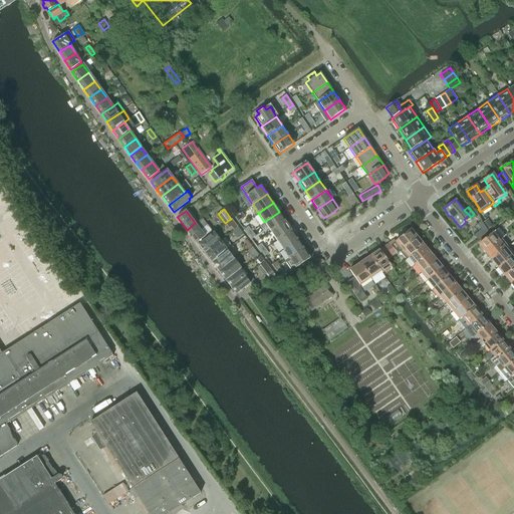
[(285,221),(279,212),(264,222),(270,231),(285,221)]
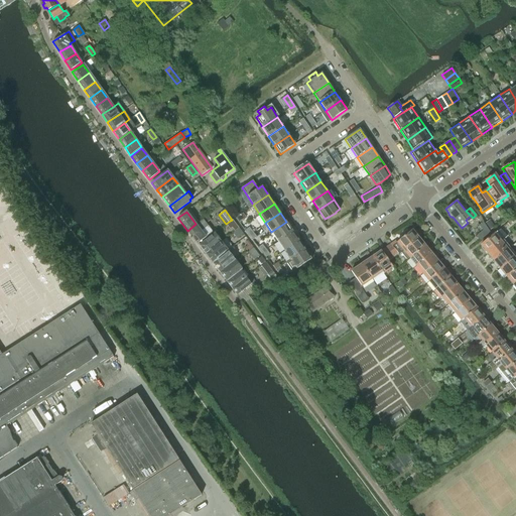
[(209,235),(204,229),(208,226),(203,219),(196,224),(187,231),(198,243),(209,235)]
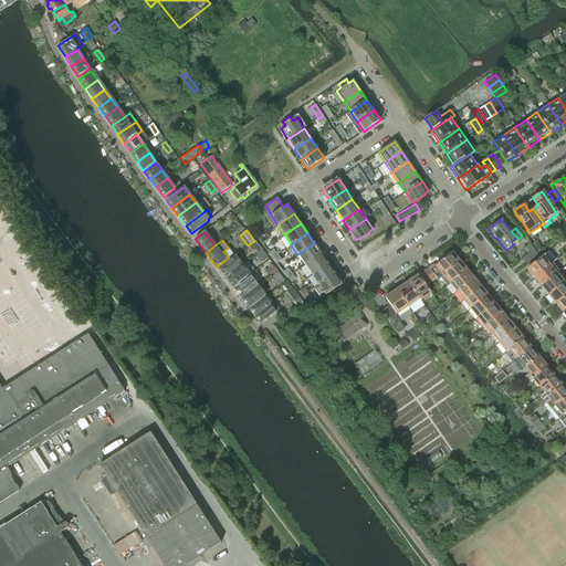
[(533,243),(537,251),(543,248),(537,240),(533,243)]
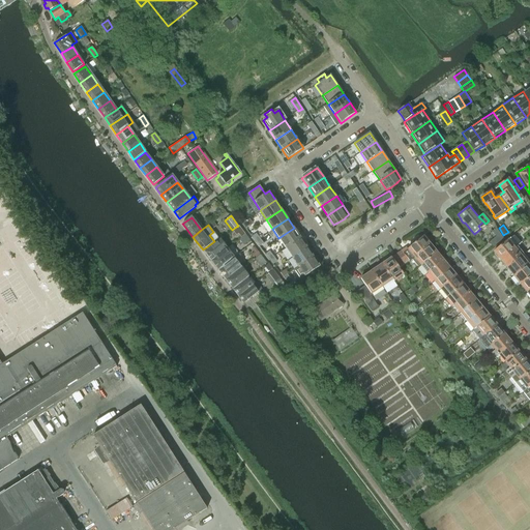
[(236,227),(232,230),(235,235),(237,234),(240,238),(244,234),(238,226),(236,227)]
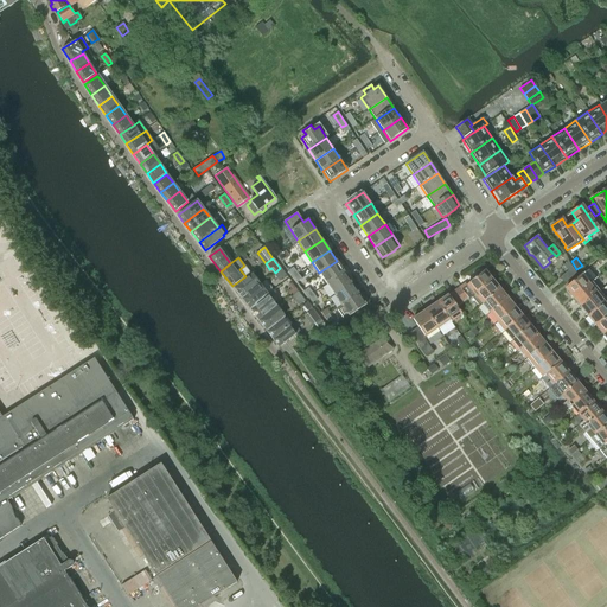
[(345,272),(337,261),(319,273),(327,285),(345,272)]
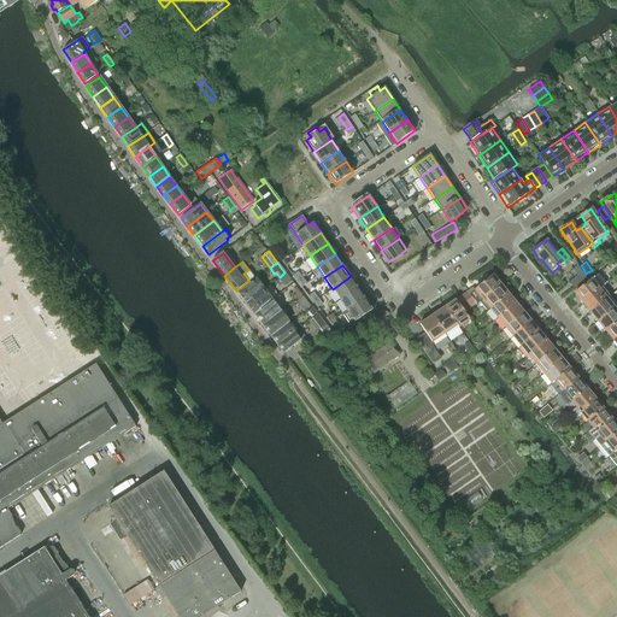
[(586,277),(577,266),(573,270),(577,275),(569,282),(574,288),(586,277)]
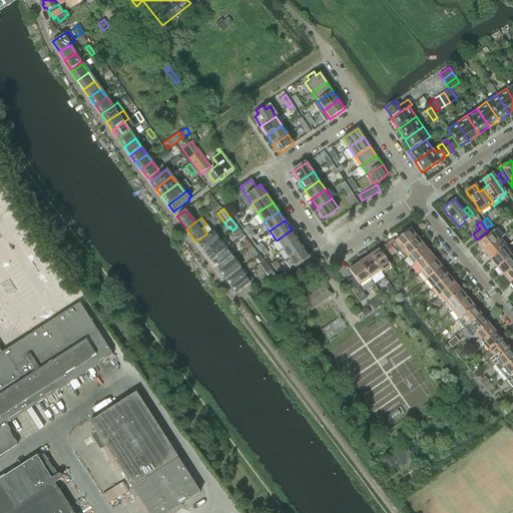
[(204,252),(220,240),(223,237),(217,228),(213,231),(197,243),(204,252)]
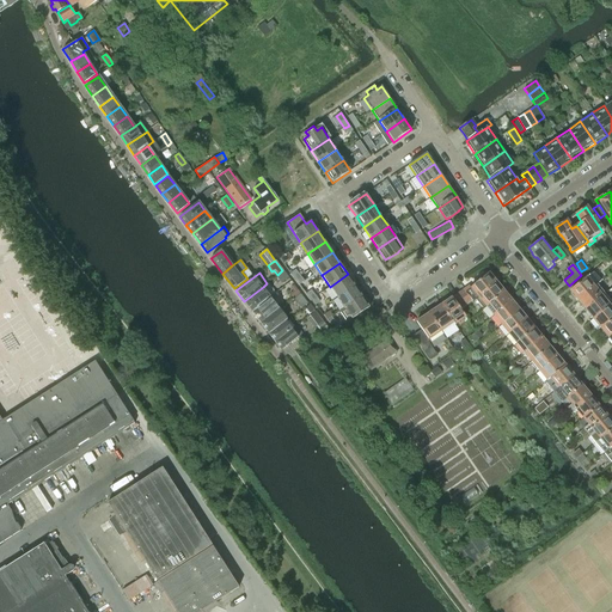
[(489,273),(471,288),(470,288),(475,295),(477,298),(496,282),(489,273)]
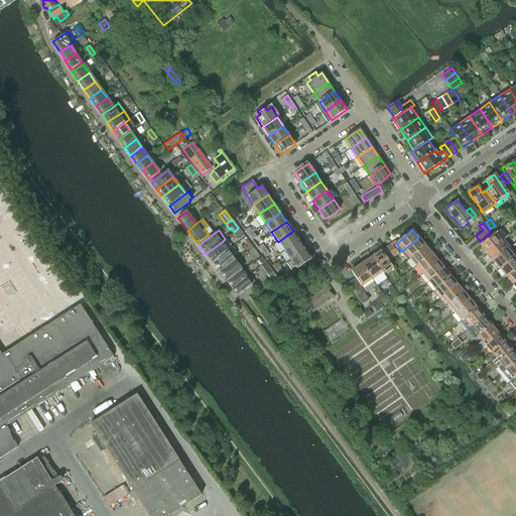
[(299,241),(293,231),(278,242),(284,251),(299,241)]
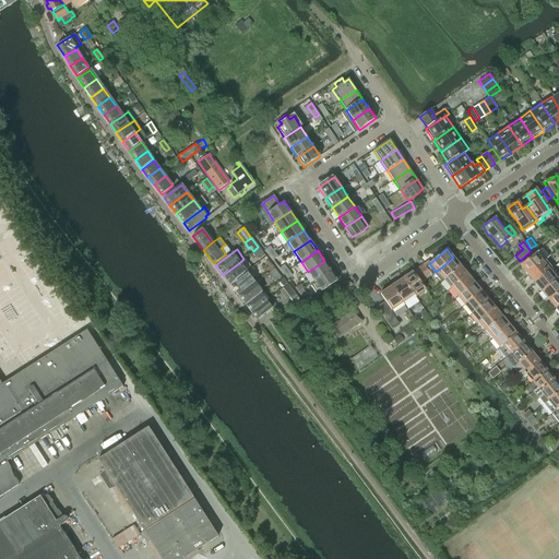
[(521,269),(524,272),(526,271),(528,273),(545,260),(538,251),(521,265),(521,266),(521,269)]
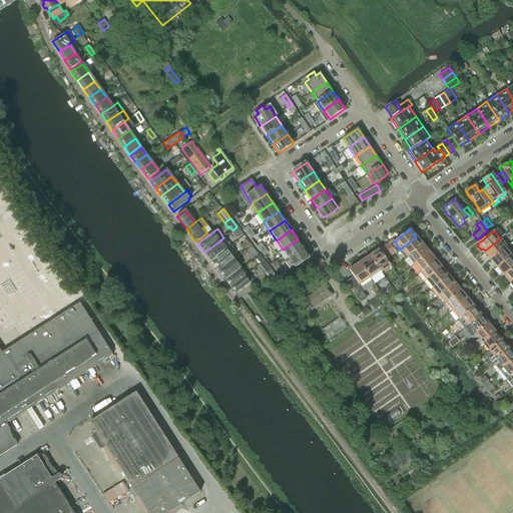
[(416,236),(400,249),(406,258),(423,243),(422,243),(423,242),(420,239),(419,239),(416,236)]
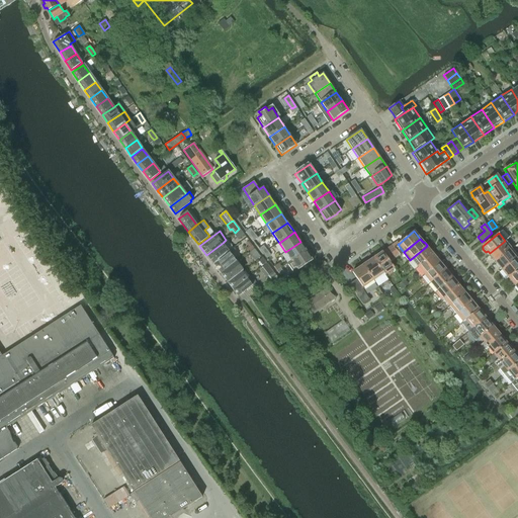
[(212,263),(229,251),(233,248),(227,240),(226,240),(223,243),(206,255),(212,263)]
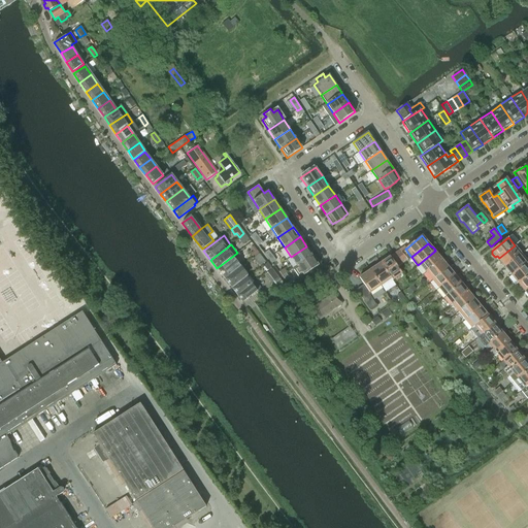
[(515,245),(499,258),(498,259),(499,260),(498,261),(501,264),(503,264),(505,266),(521,253),(515,245)]
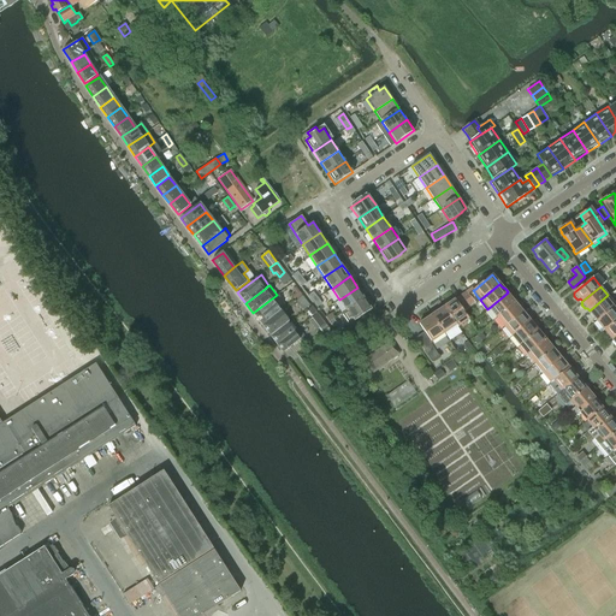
[(365,298),(357,288),(339,300),(347,311),(365,298)]
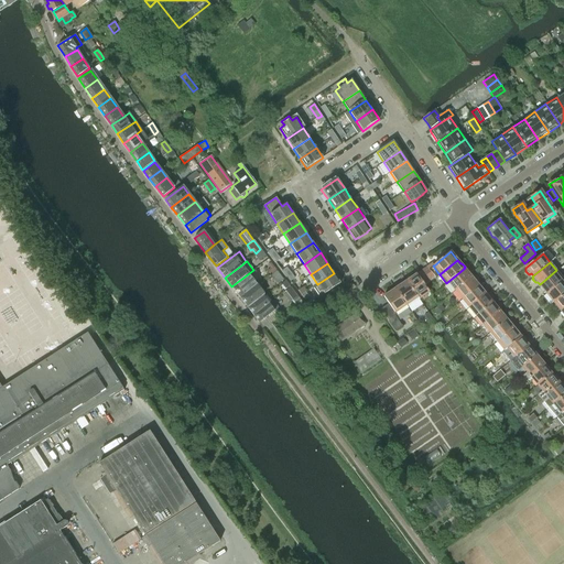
[(432,263),(427,267),(433,275),(437,272),(433,266),(434,266),(432,263)]
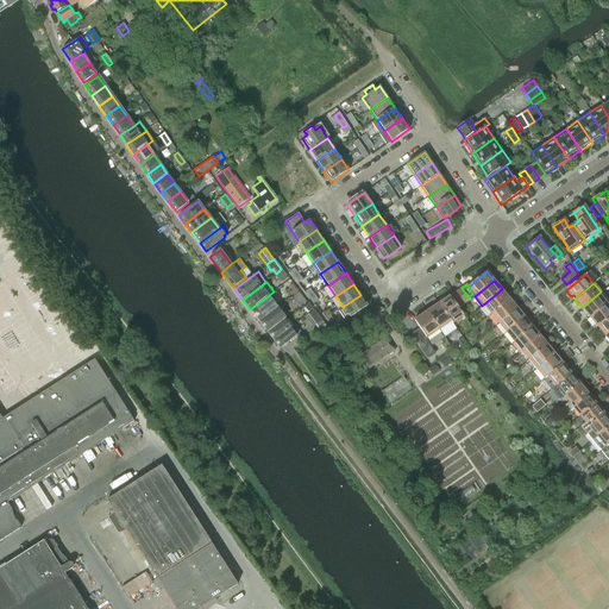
[(462,288),(456,292),(464,305),(470,300),(468,297),(462,288)]
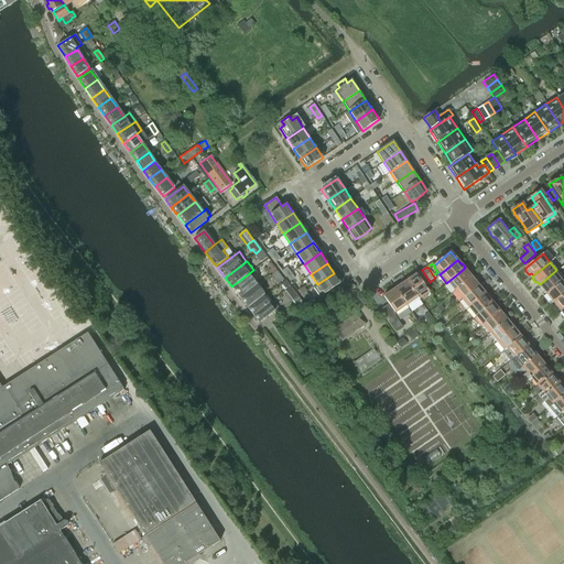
[(465,268),(446,283),(454,291),(472,277),(465,268)]
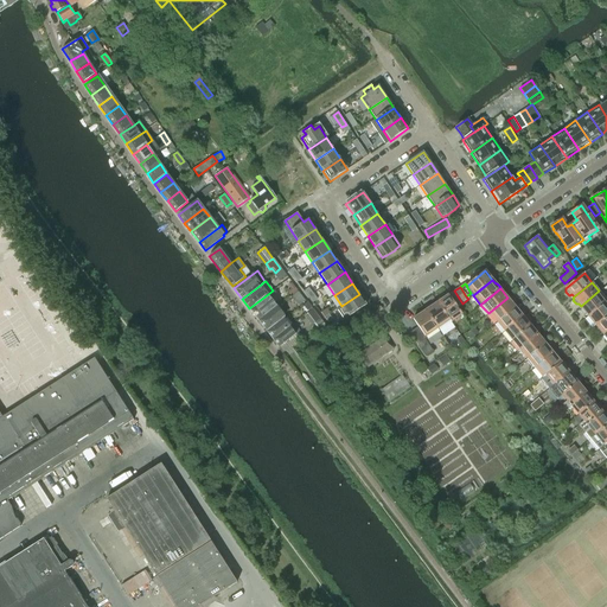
[(454,291),(447,295),(457,308),(462,304),(454,291)]
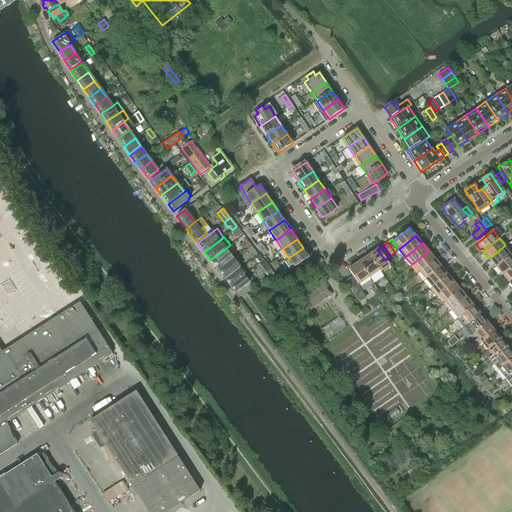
[(505,245),(490,258),(489,259),(490,260),(490,261),(492,264),(495,264),(496,266),(511,253),(505,245)]
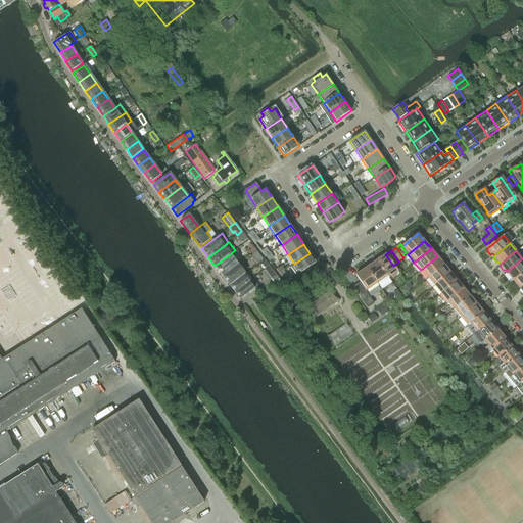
[(257,263),(263,259),(256,251),(251,255),(257,263)]
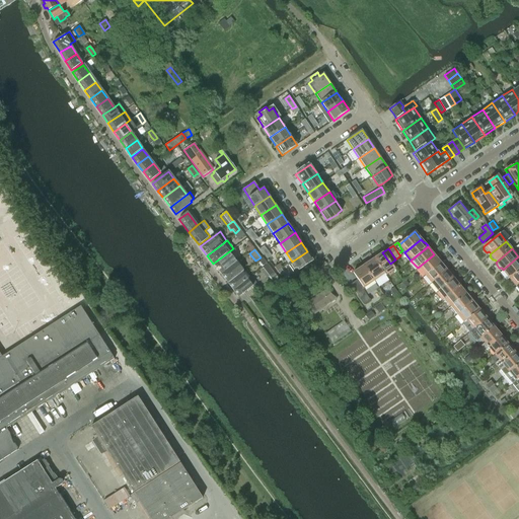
[(294,274),(313,261),(307,251),(292,262),(288,264),(294,274)]
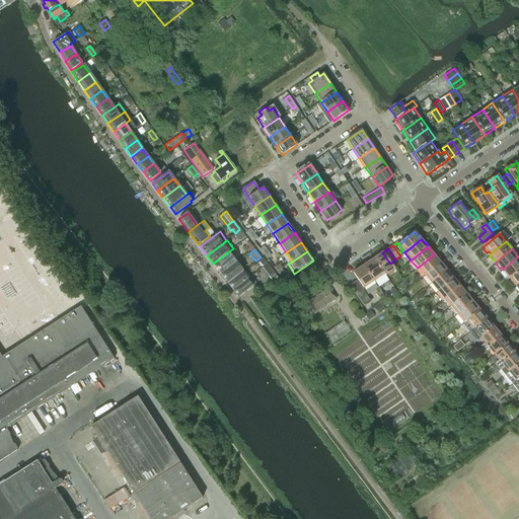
[(214,266),(221,274),(237,262),(230,252),(214,266)]
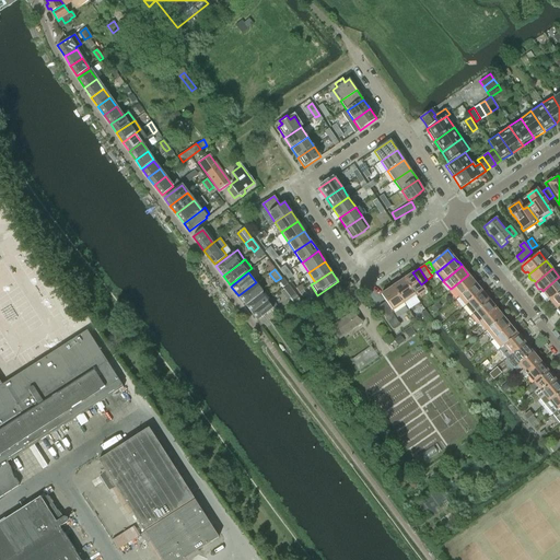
[(407,277),(403,279),(409,288),(411,287),(413,290),(412,291),(417,296),(426,290),(421,284),(412,272),(411,272),(407,275),(407,277)]
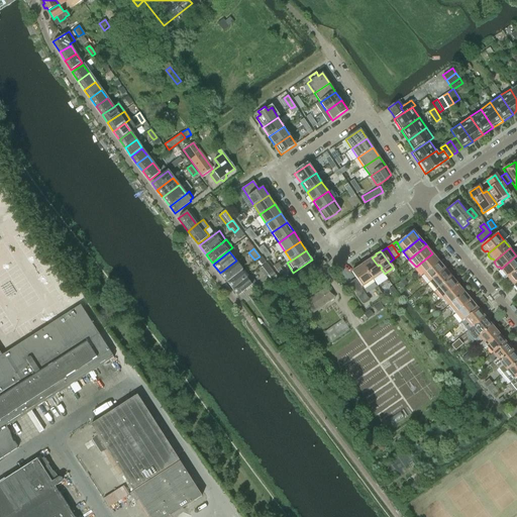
[(432,253),(416,267),(422,275),(438,262),(432,253)]
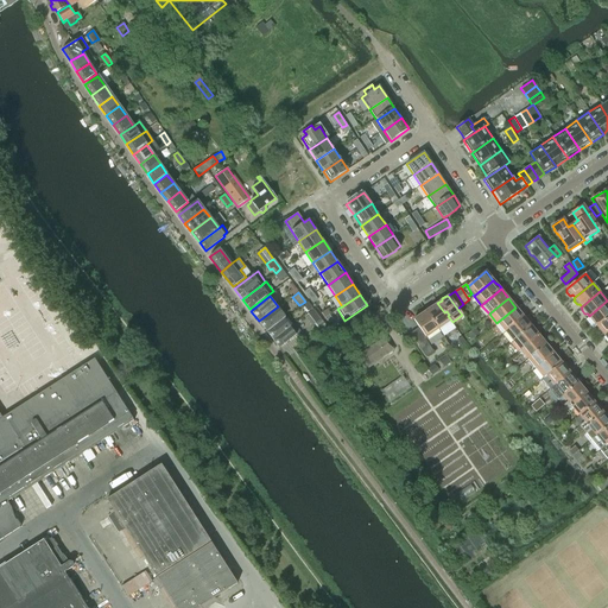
[(607,301),(589,316),(590,318),(589,320),(593,323),(595,322),(597,325),(607,316),(607,301)]
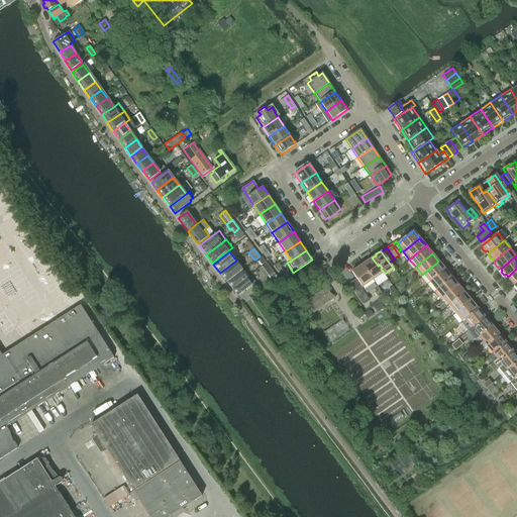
[(372,257),(362,265),(373,282),(384,275),(378,266),(372,257)]
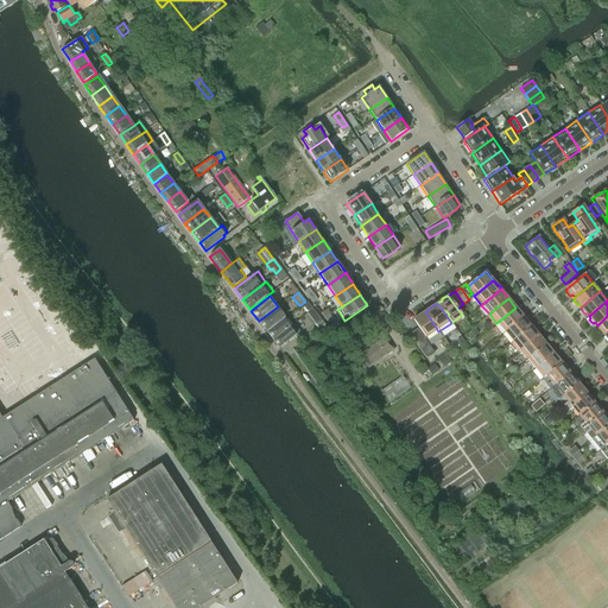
[(278,306),(259,321),(266,330),(285,316),(278,306)]
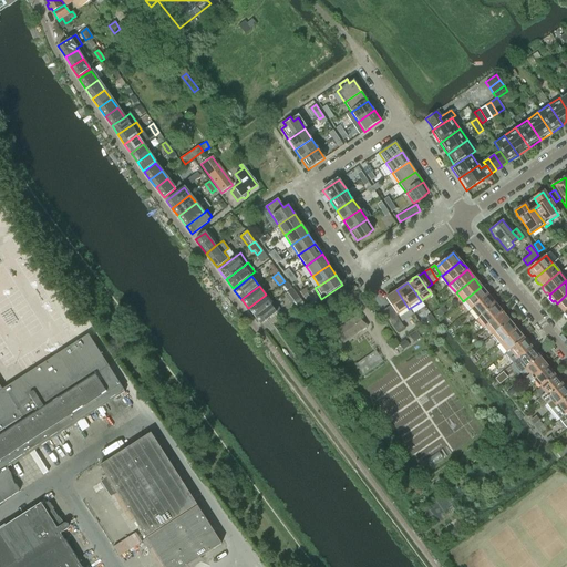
[(481,287),(463,301),(471,310),(488,295),(481,287)]
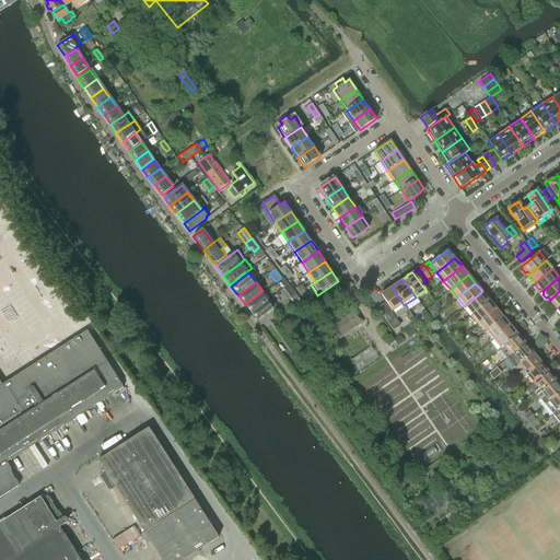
[(294,294),(288,286),(283,289),(290,298),(294,294)]
